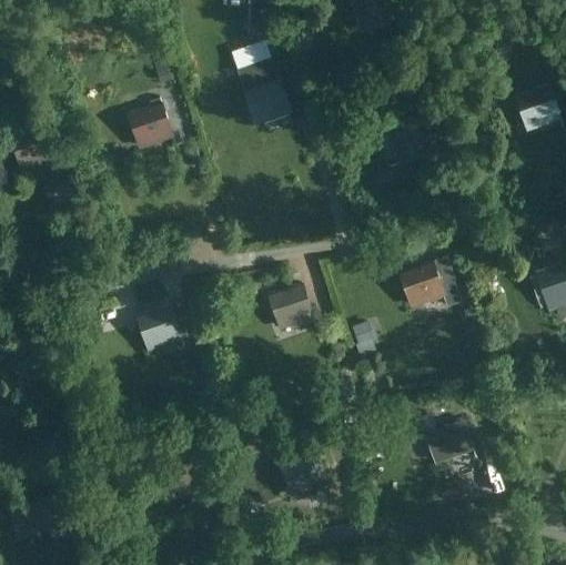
[(349,0),(360,29),(395,17),(390,1),(391,0),(349,0)]
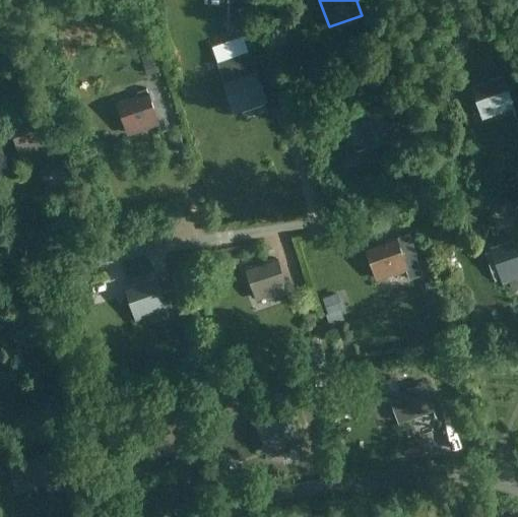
[(248,55),(217,64),(234,113),(264,104),(248,55)]
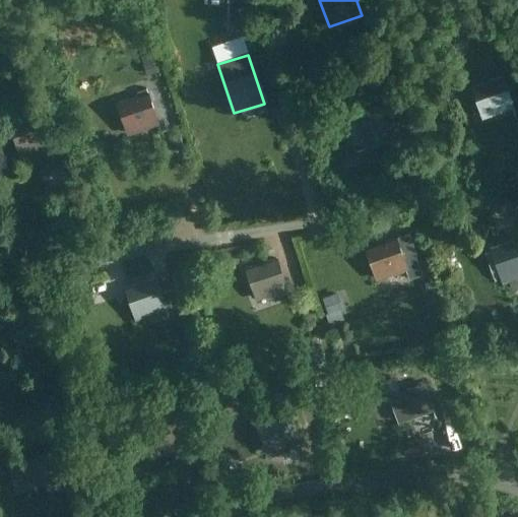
[(512,109),(501,79),(470,90),(481,120),(512,109)]
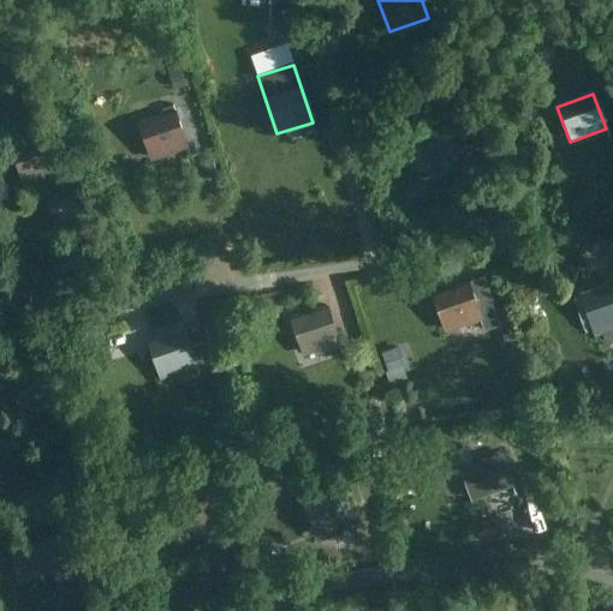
[(185,149),(174,113),(138,124),(150,160),(185,149)]
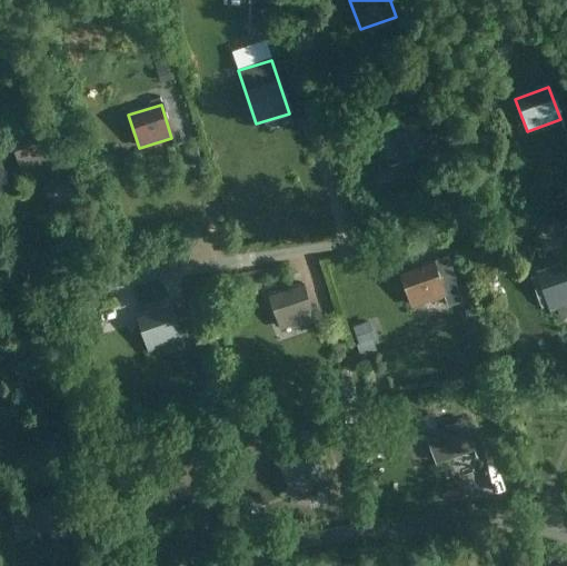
[(426,157),(414,119),(386,128),(398,166),(426,157)]
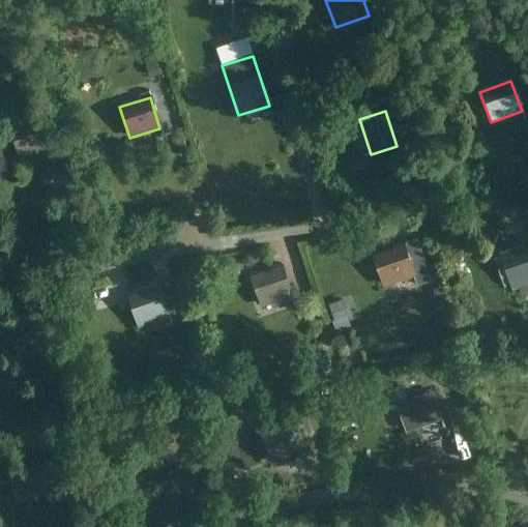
[(50,149),(39,118),(9,128),(19,159),(50,149)]
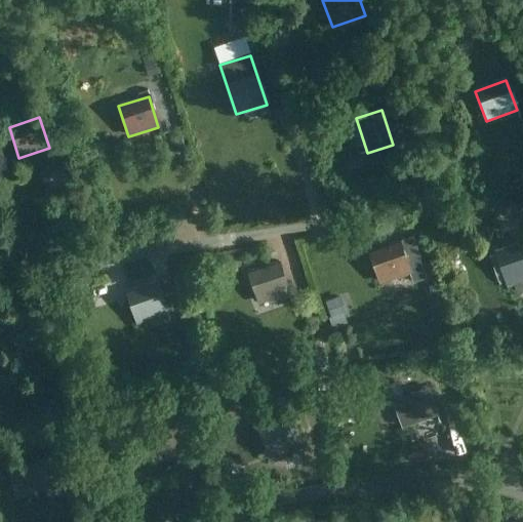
[(424,280),(411,240),(399,244),(368,253),(377,284),(407,275),(410,284),(424,280)]
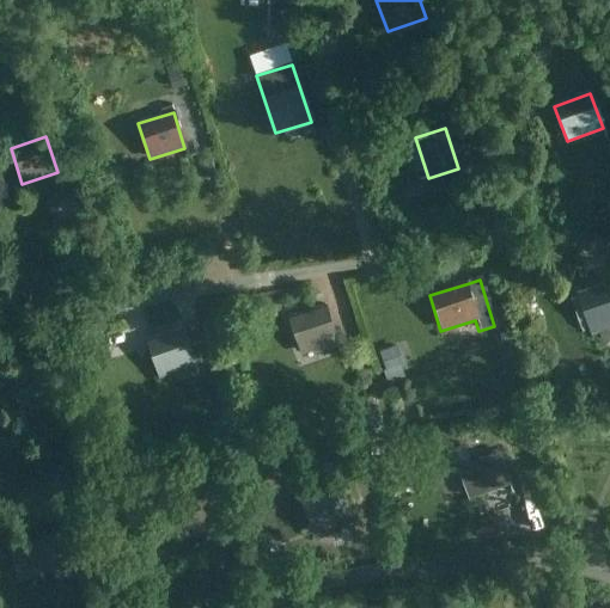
[(609,339),(609,284),(579,295),(591,331),(597,329),(601,343),(609,339)]
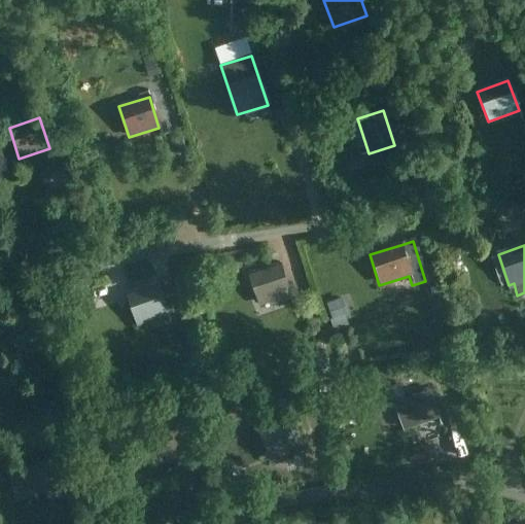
[(289,295),(279,265),(248,274),(258,305),(289,295)]
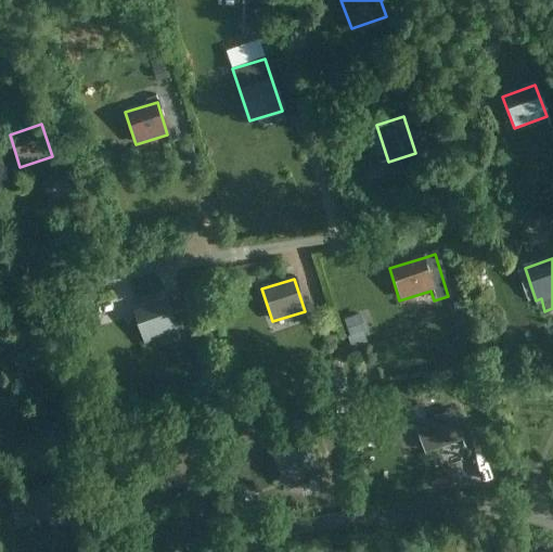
[(169,315),(164,300),(132,311),(143,344),(189,328),(182,310),(169,315)]
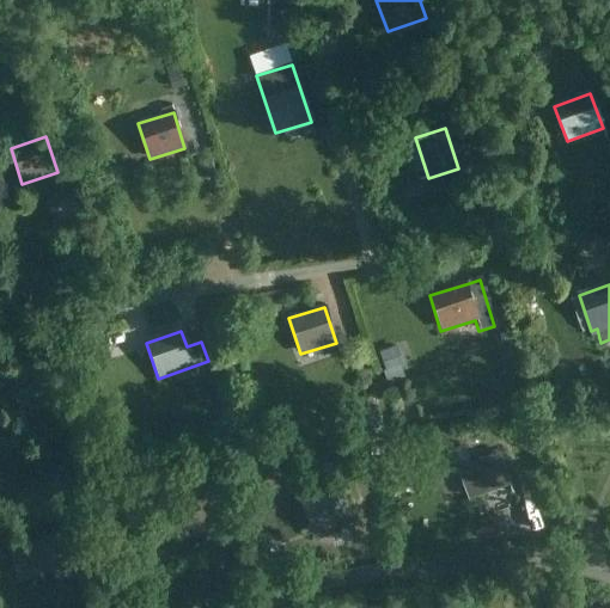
[(406,369),(400,352),(374,361),(380,379),(406,369)]
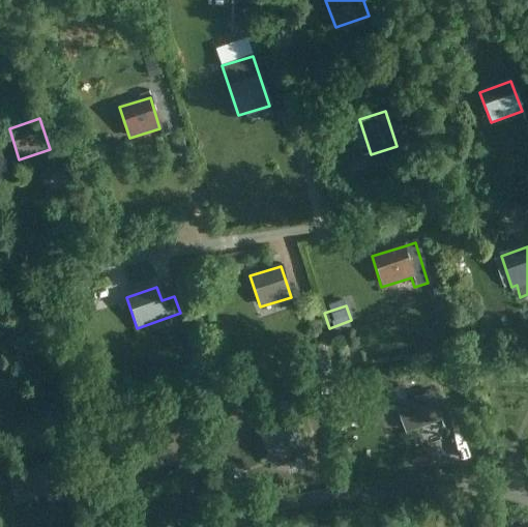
[(48,350),(38,319),(7,328),(17,359),(48,350)]
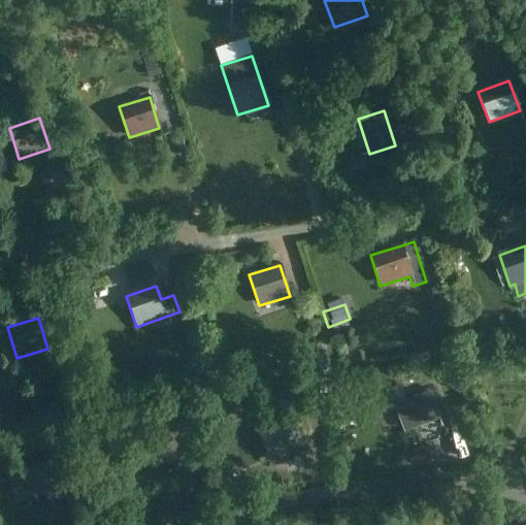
[(150,345),(179,337),(176,324),(145,330),(150,345)]
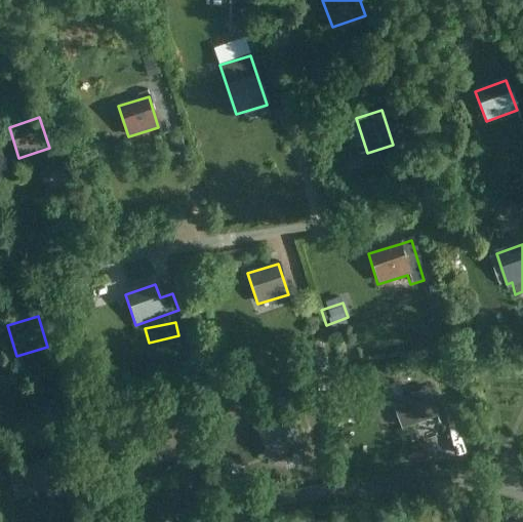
[(435,415),(427,390),(392,401),(400,428),(435,415)]
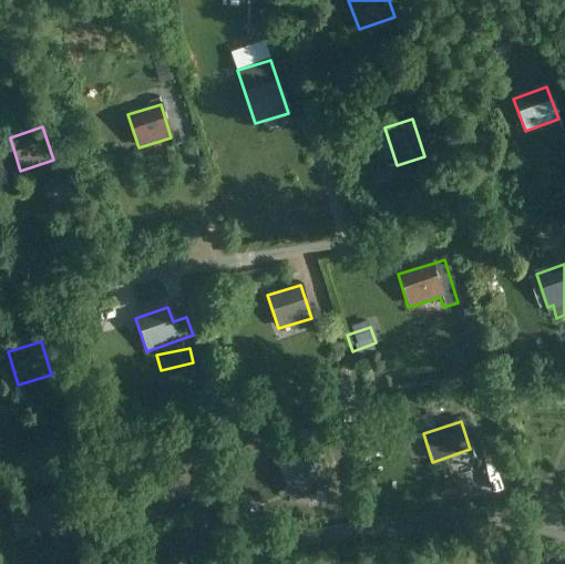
[(324,478),(314,450),(276,463),(286,491),(324,478)]
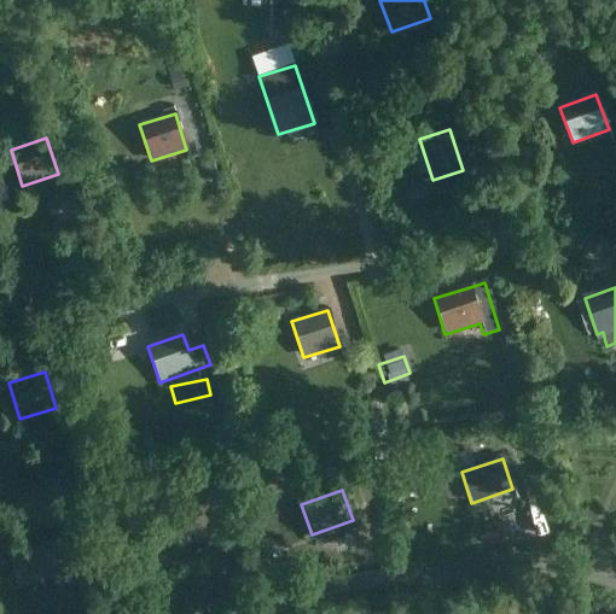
[(73,571),(63,539),(25,550),(23,542),(5,547),(16,586),(73,571)]
